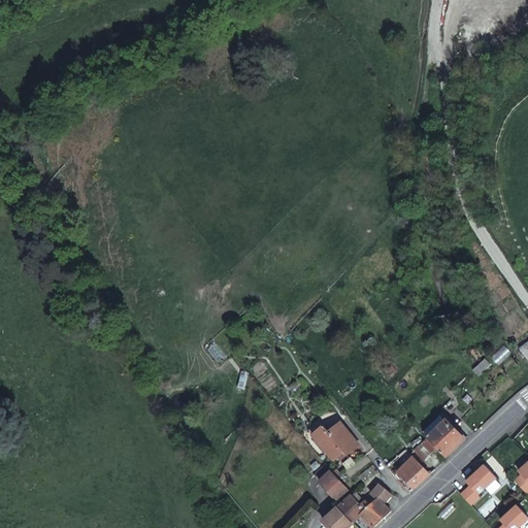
[(527,340),(519,348),(527,359),(527,340)]
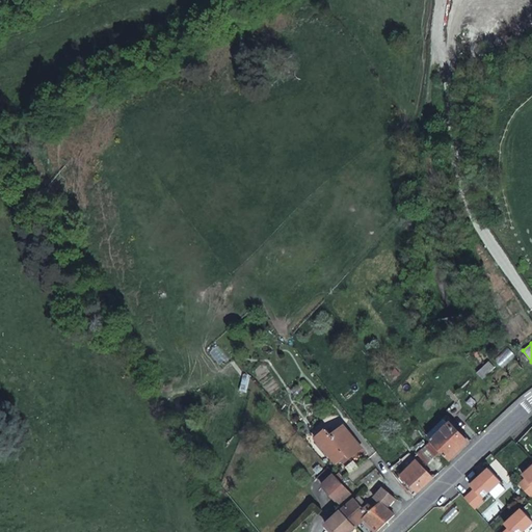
[(217,345),(209,352),(222,367),(231,358),(217,345)]
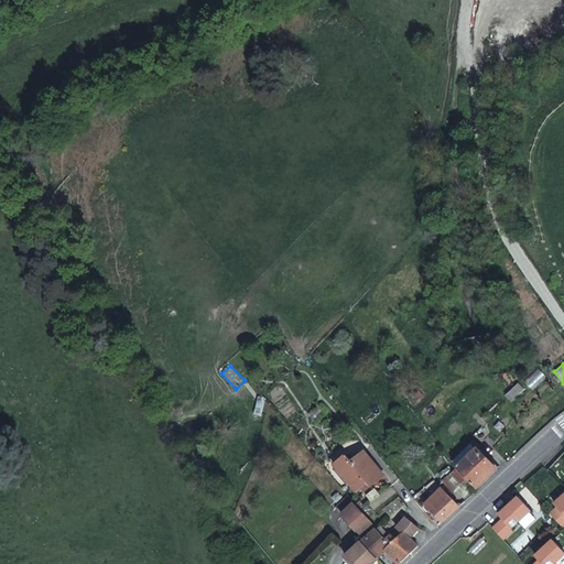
[(259,398),(255,414),(261,415),(266,399),(259,398)]
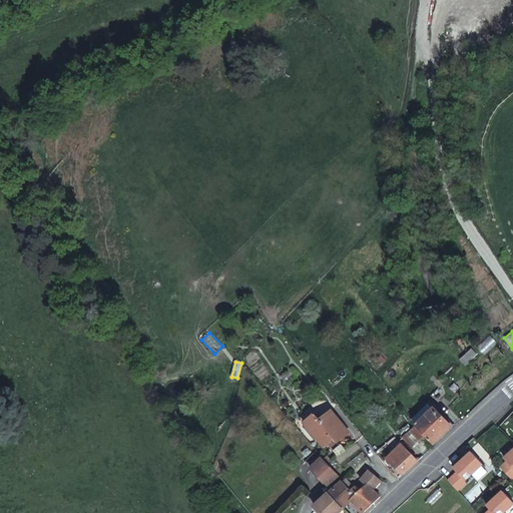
[(433,386),(437,391),(442,387),(437,381),(433,386)]
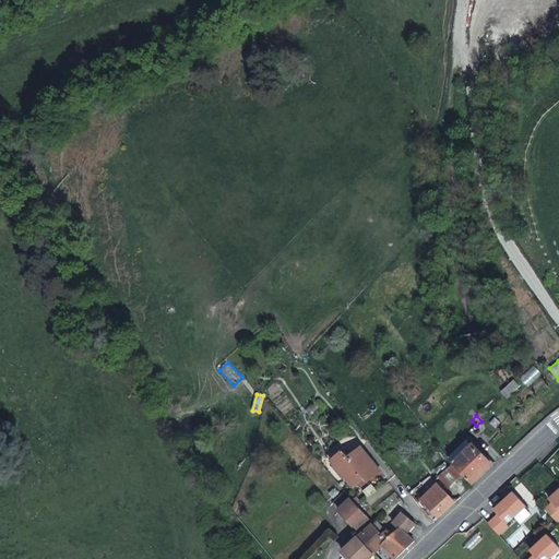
[(473,485),(492,465),(467,440),(451,455),(456,462),(453,465),(473,485)]
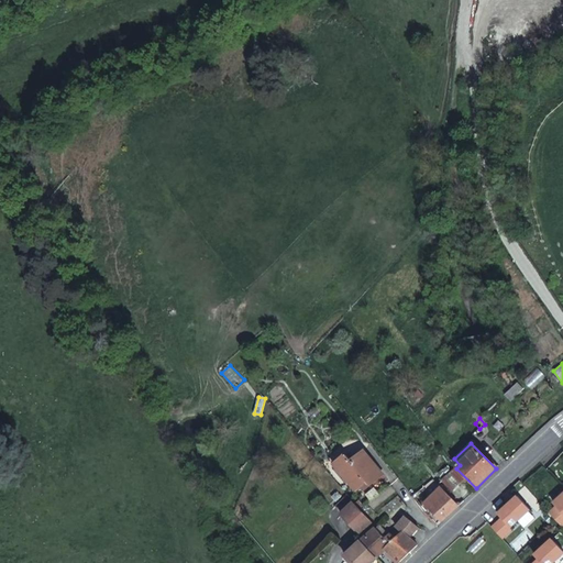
[(345,459),(335,468),(355,492),(371,478),(374,483),(383,475),(379,471),(373,464),(363,454),(351,465),(345,459)]
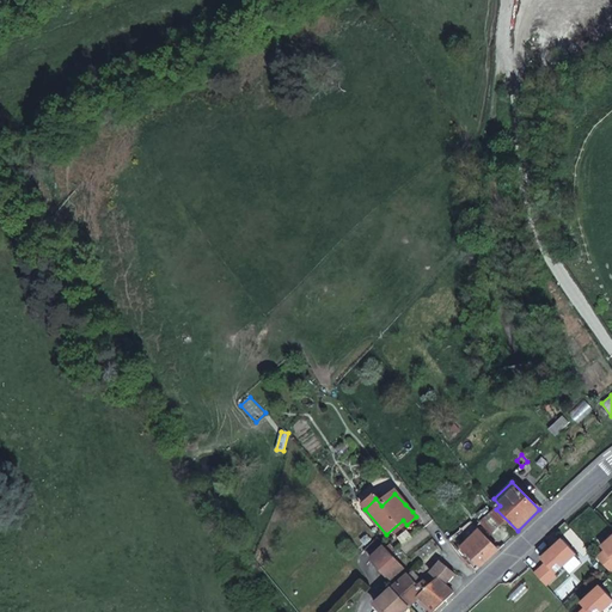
[(483,518),(488,514),(483,508),(476,514),(481,520),(483,518)]
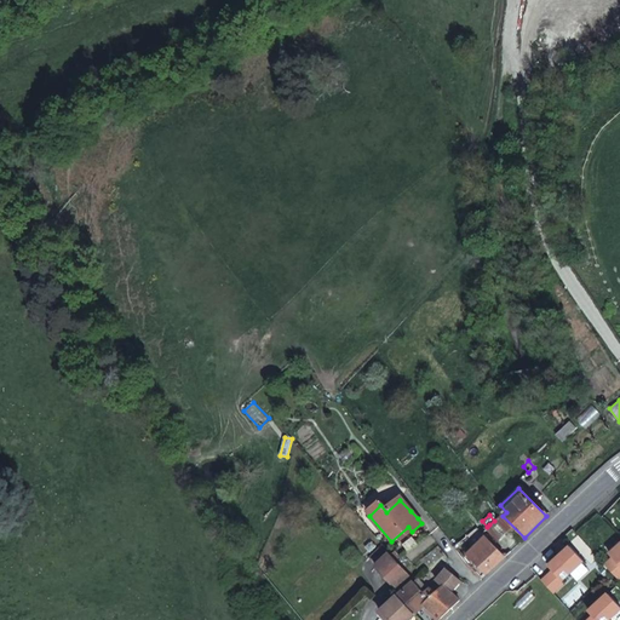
[(512,528),(501,515),(494,521),(489,524),(499,538),(512,528)]
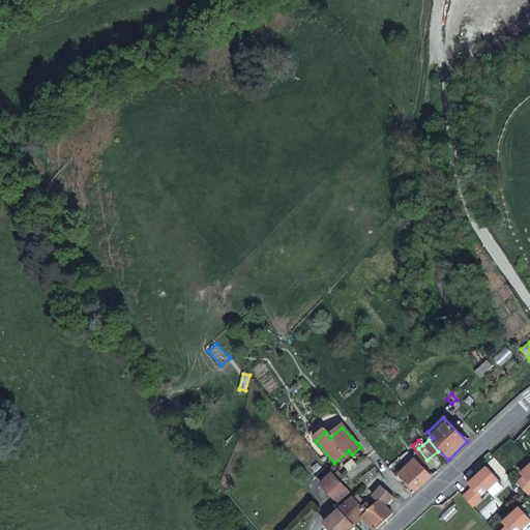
[(408,451),(386,468),(390,473),(411,455),(408,451)]
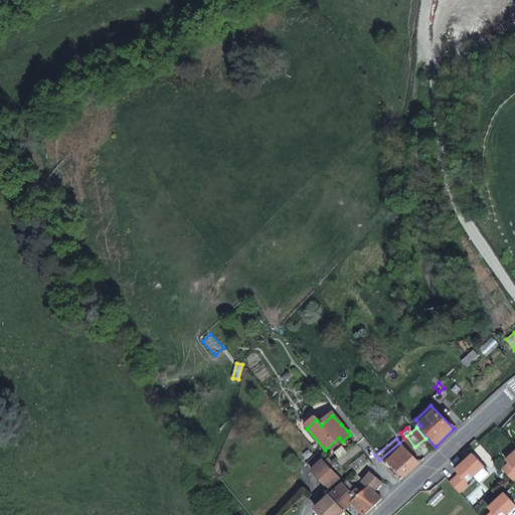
[(403,447),(399,443),(379,460),(383,465),(388,461),(404,477),(419,464),(407,451),(403,455),(399,451),(403,447)]
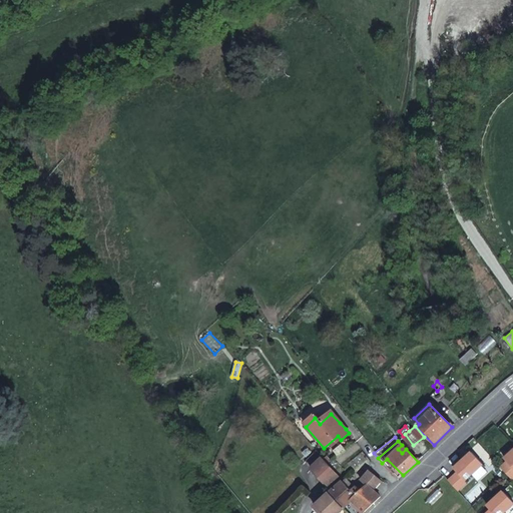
[(406,449),(402,445),(398,449),(402,453),(406,449)]
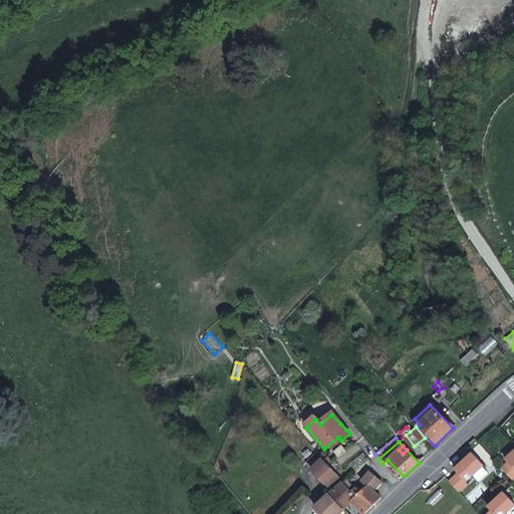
[(513,451),(506,459),(508,462),(502,468),(513,481),(513,479),(513,451)]
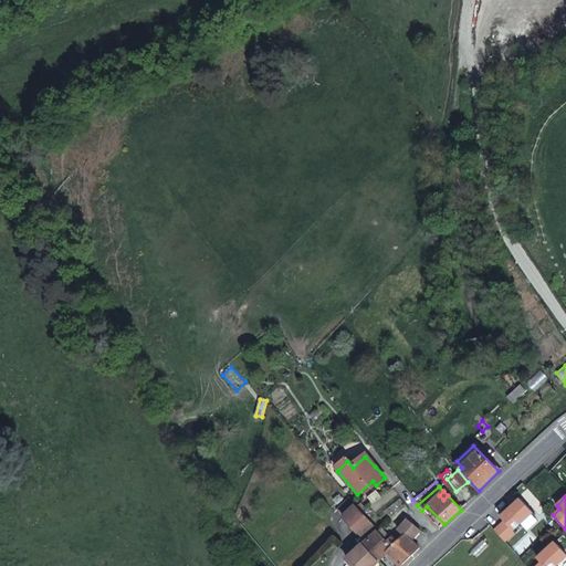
[(500,515),(503,519),(493,528),(504,540),(514,530),(512,528),(532,511),(520,498),(500,515)]
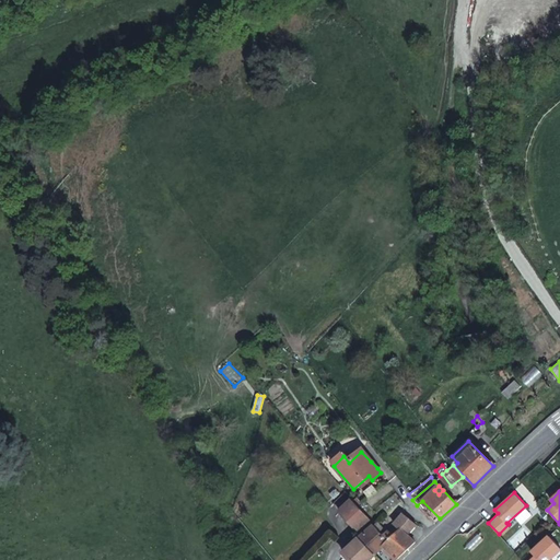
[(358,506),(354,501),(342,512),(359,531),(371,521),(358,506)]
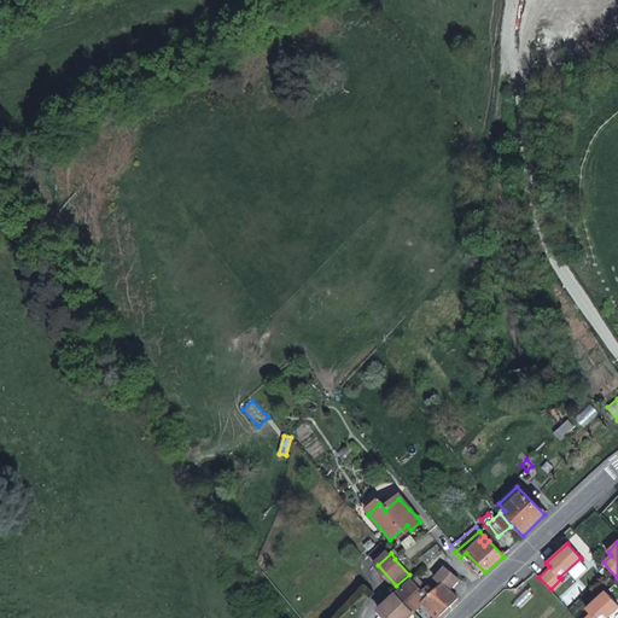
[(435,578),(442,584),(449,590),(460,579),(444,567),(435,578)]
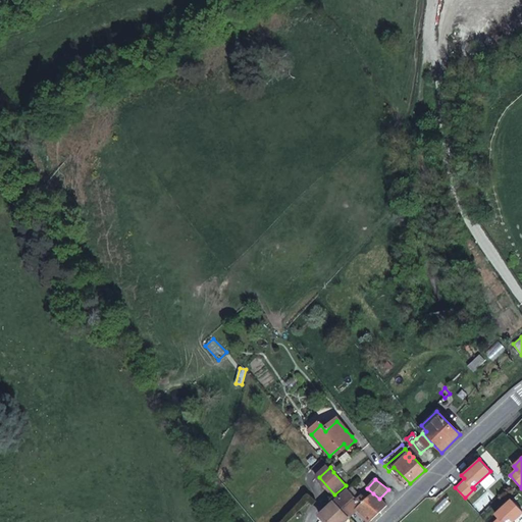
[(349,517),(357,509),(362,504),(358,500),(350,489),(337,500),(336,502),(349,517)]
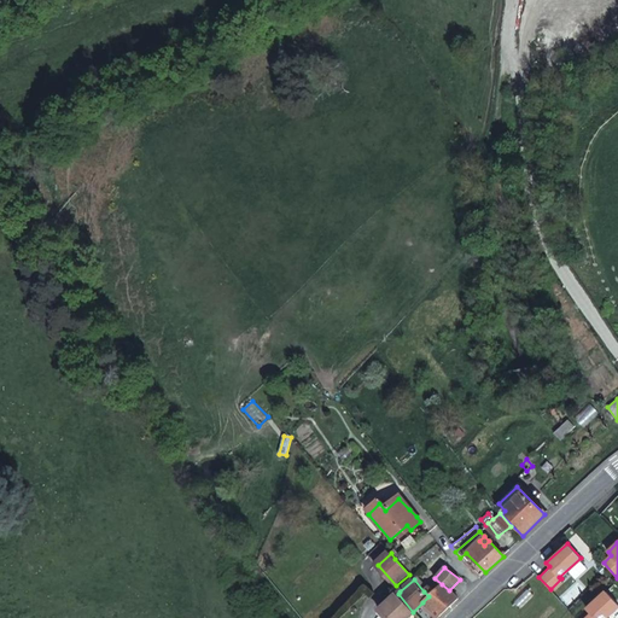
[(423,602),(438,616),(459,598),(449,590),(442,584),(435,590),(430,586),(424,592),(429,596),(423,602)]
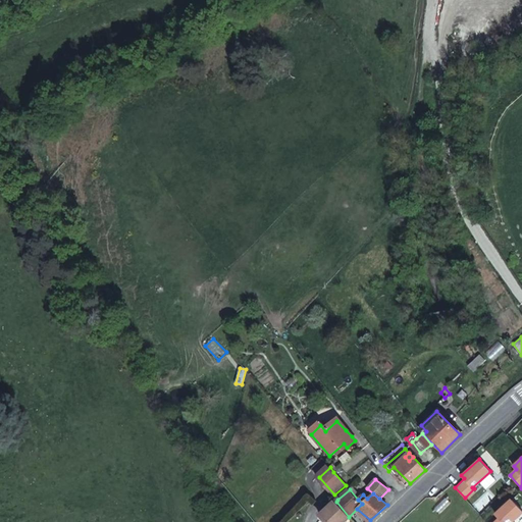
[(324,521),(344,521),(349,517),(336,502),(335,501),(319,517),(324,521)]
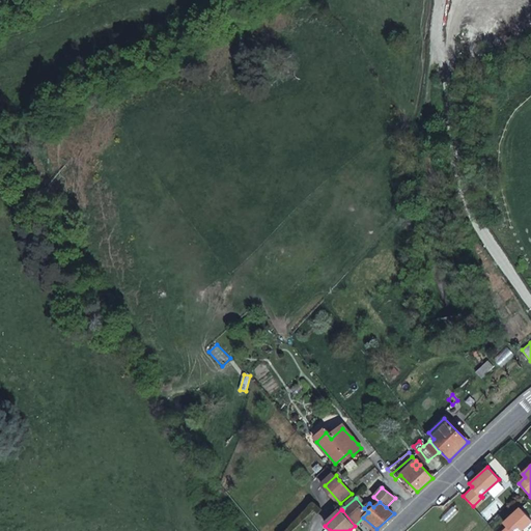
[(530,520),(523,510),(504,524),(508,528),(504,530),(523,530),(530,524),(530,520)]
